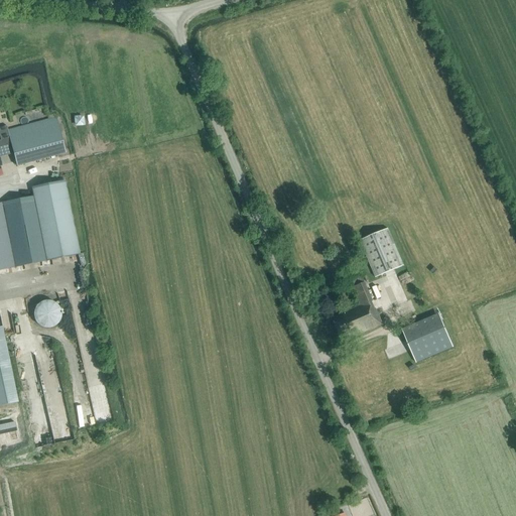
[(17,166),(66,153),(56,118),(7,131),(8,134),(17,166)]
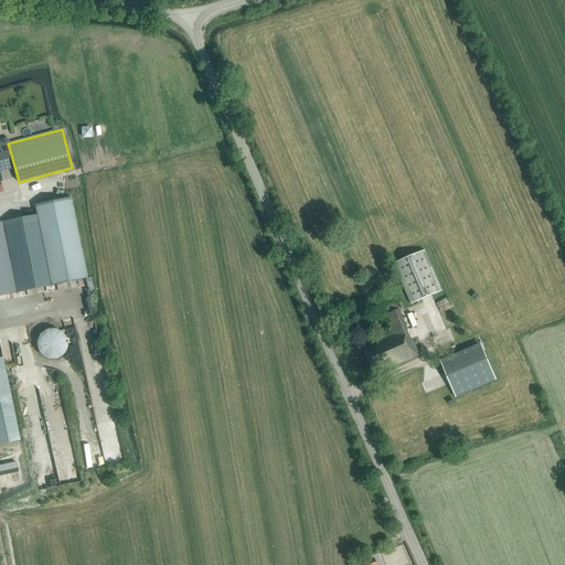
[(0,140),(0,149),(9,147),(8,144),(7,139),(0,140)]
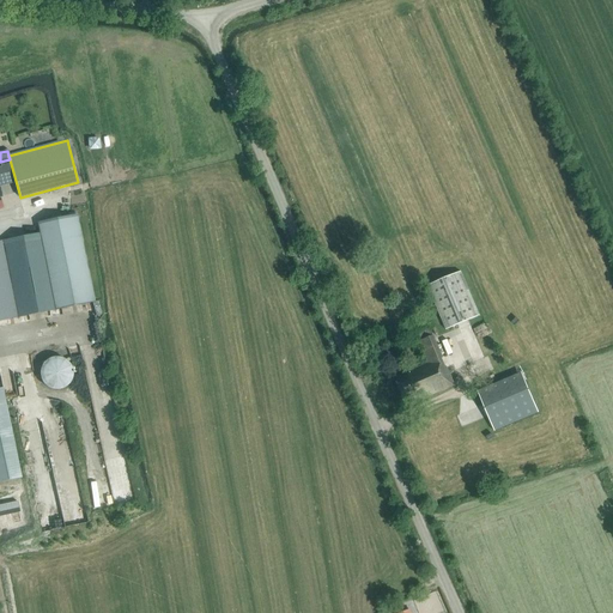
[(0,321),(55,310),(95,302),(82,235),(78,217),(37,225),(40,236),(0,243),(0,321)]
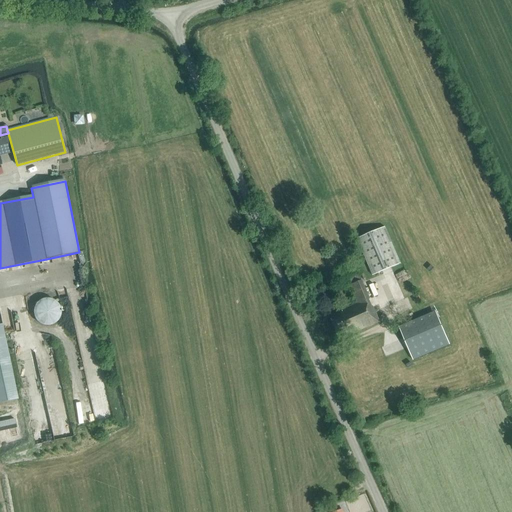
[(386,228),(358,239),(373,277),(401,265),(386,228)]
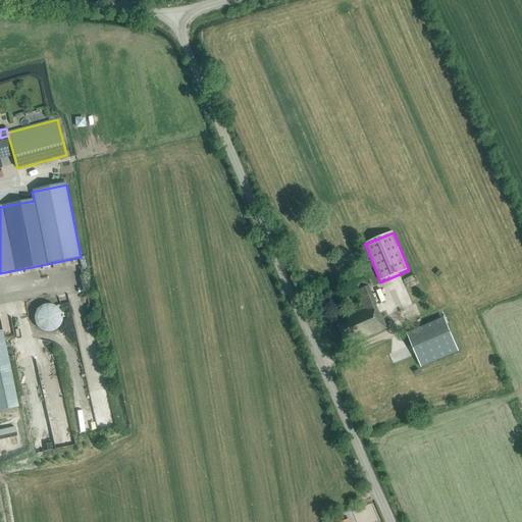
[(387,328),(380,312),(379,312),(376,305),(377,305),(369,286),(358,292),(365,309),(336,321),(347,346),(387,328)]
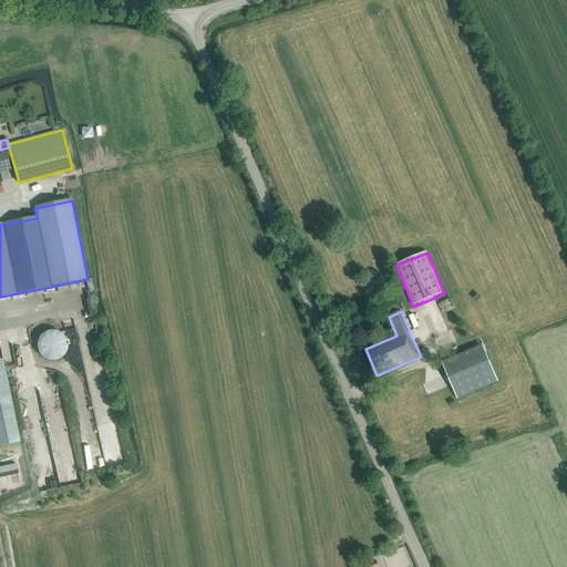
[(58,331),(52,331),(49,331),(45,333),(42,336),(40,339),(38,342),(38,347),(38,351),(40,354),(42,358),(45,361),(50,362),(53,362),(57,362),(61,360),(63,359),(66,356),(69,352),(69,348),(69,343),(68,339),(65,336),(62,332),(58,331)]
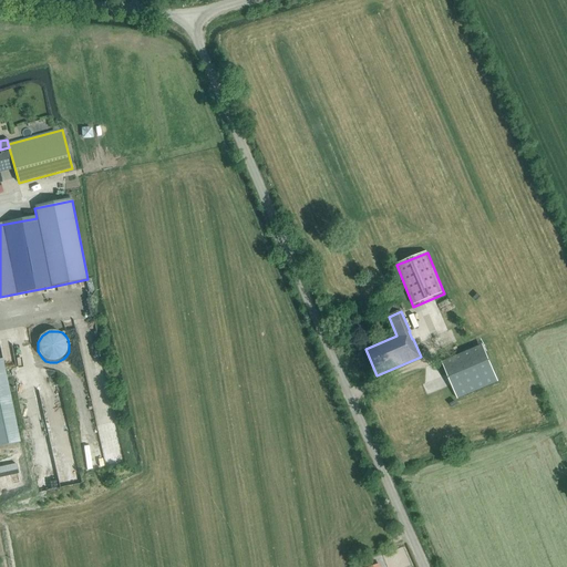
[(498,382),(491,363),(450,381),(457,400),(498,382)]
